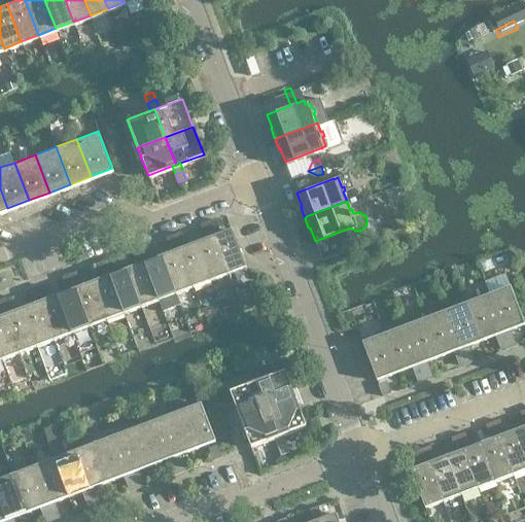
[(217,223),(214,215),(207,218),(210,227),(217,223)]
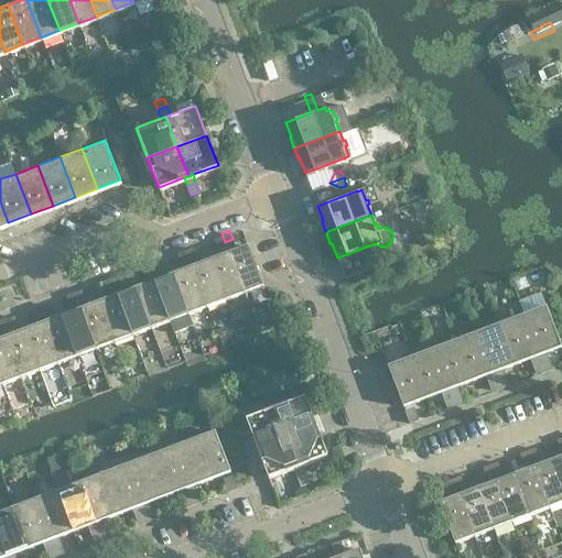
[(225,242),(222,233),(214,236),(217,244),(225,242)]
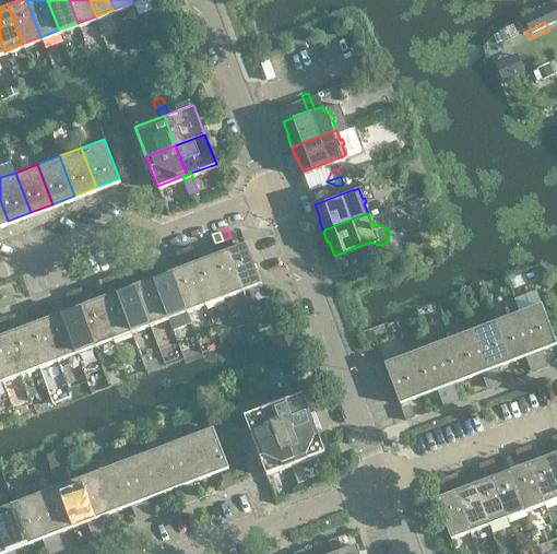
[(260,281),(245,240),(226,248),(240,287),(260,281)]
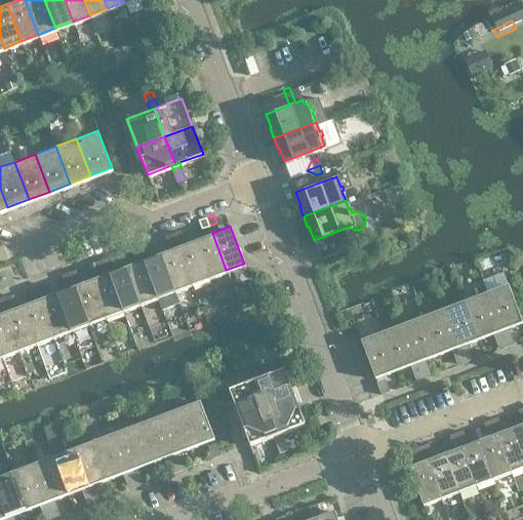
[(182,236),(178,228),(171,231),(174,238),(182,236)]
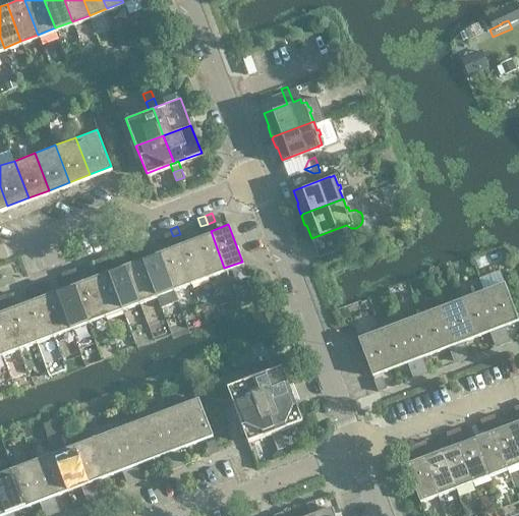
[(173,236),(170,229),(163,231),(166,239),(173,236)]
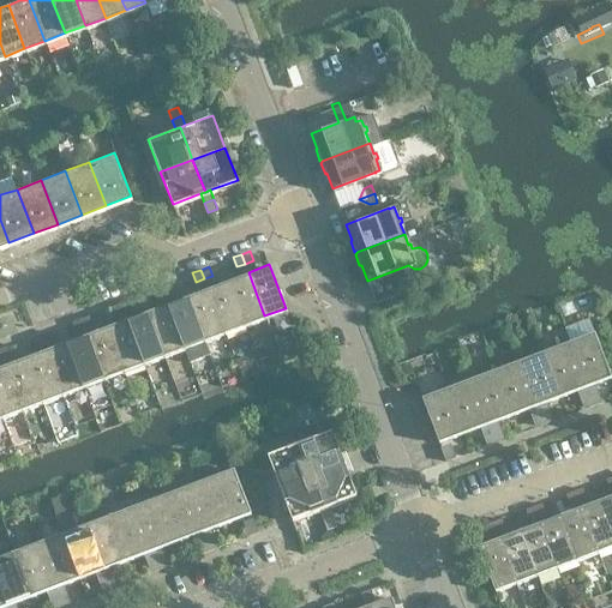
[(264,315),(249,272),(228,280),(245,324),(264,315)]
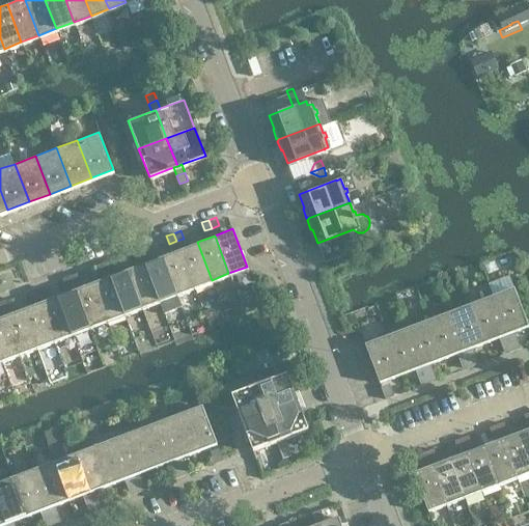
[(358,245),(355,238),(350,239),(344,243),(340,252),(358,245)]
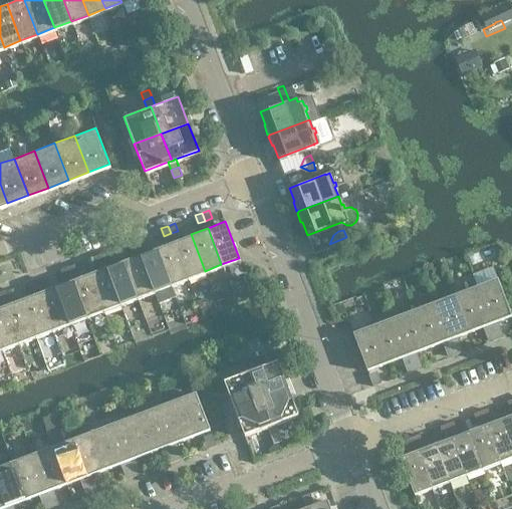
[(205,271),(191,234),(174,241),(188,277),(205,271)]
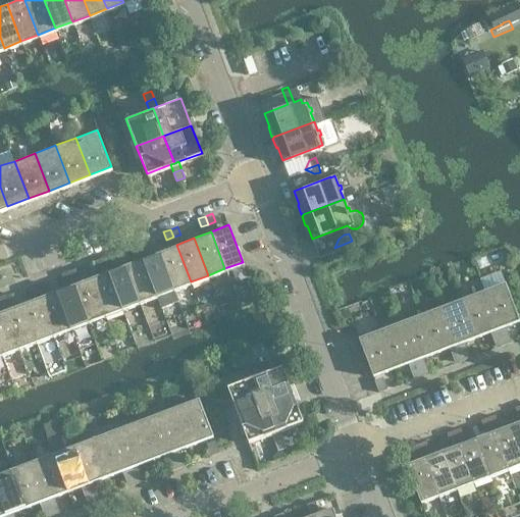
[(146,247),(143,240),(136,242),(139,250),(146,247)]
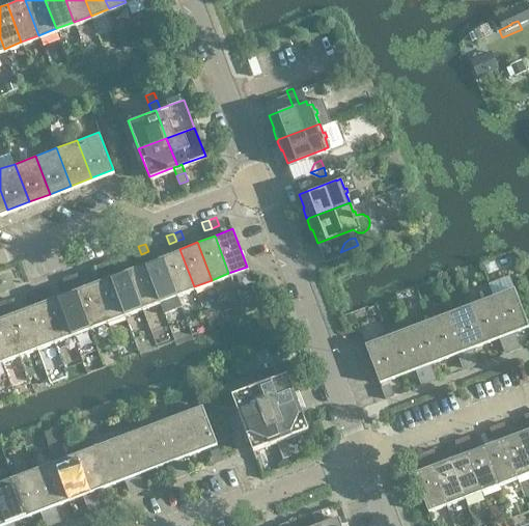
[(141,254),(138,246),(131,249),(134,257),(141,254)]
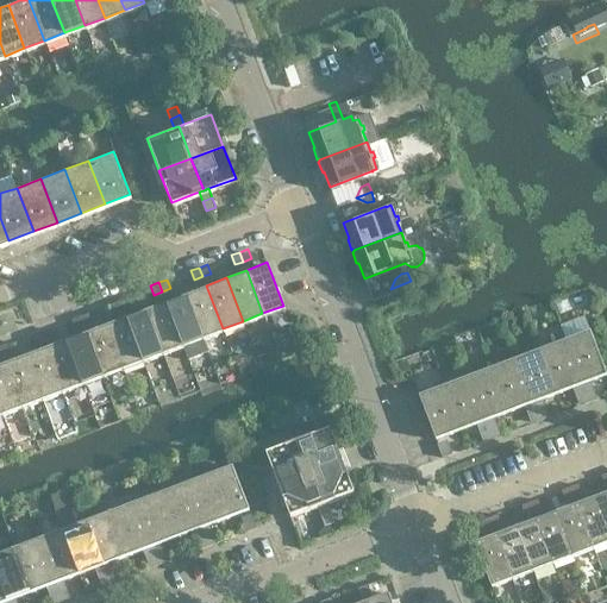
[(223,328),(206,286),(186,293),(202,337),(223,328)]
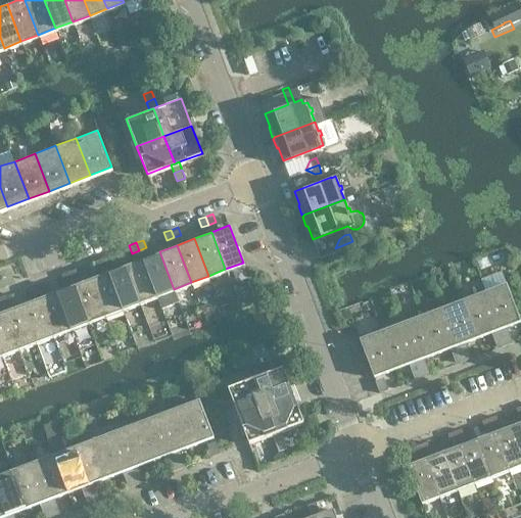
[(174,289),(159,251),(142,257),(156,295),(174,289)]
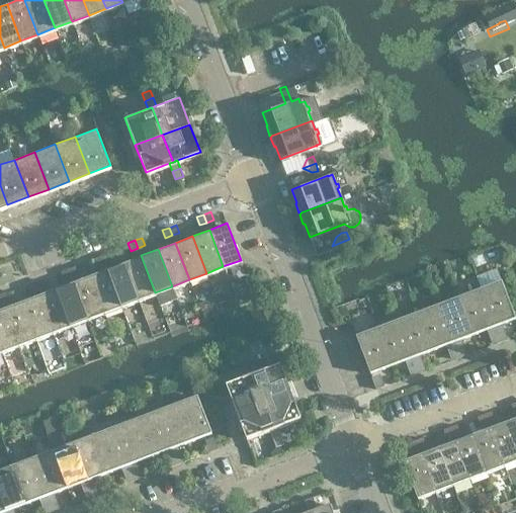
[(111,258),(108,250),(101,253),(104,261),(111,258)]
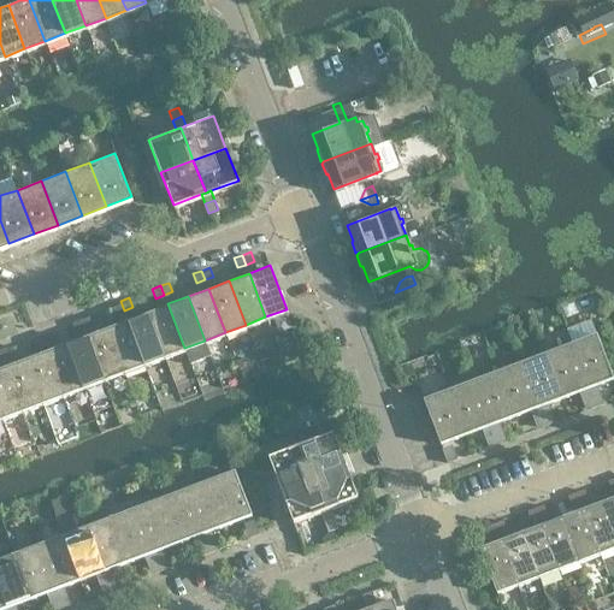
[(124,311),(120,301),(112,305),(116,313),(124,311)]
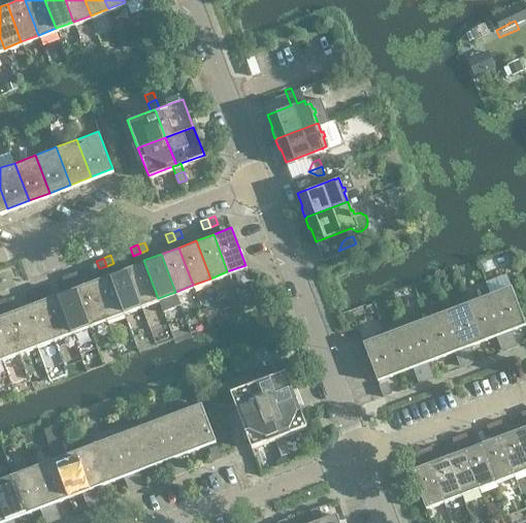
[(158,298),(143,260),(126,267),(140,304),(158,298)]
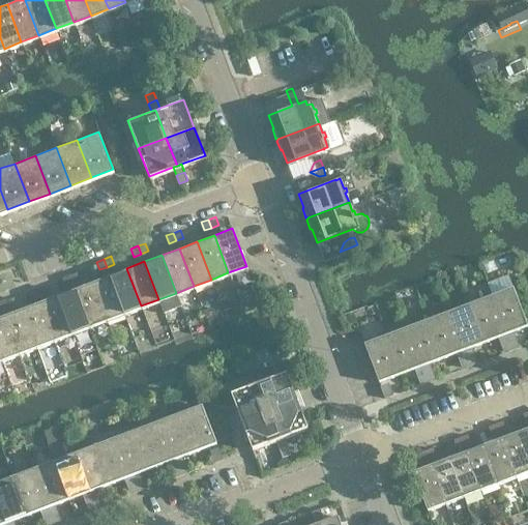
[(141,305),(126,268),(110,274),(123,313),(141,305)]
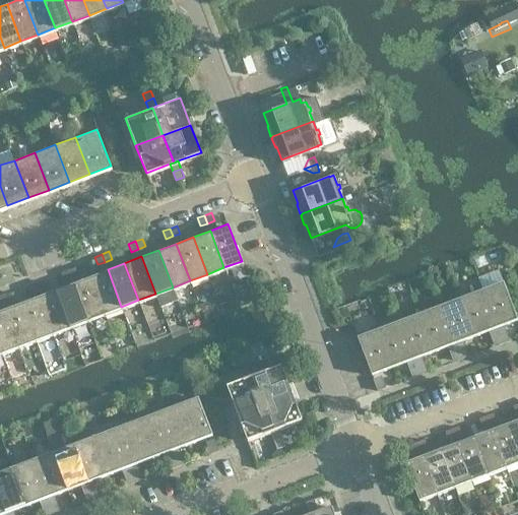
[(77,272),(74,264),(67,267),(70,274),(77,272)]
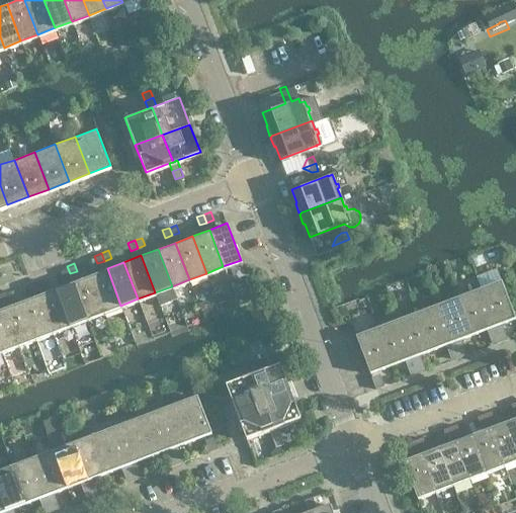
[(70,273),(67,266),(60,268),(63,276),(70,273)]
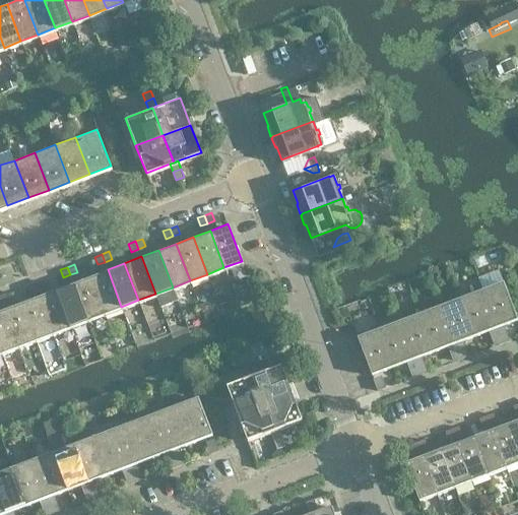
[(121,307),(108,269),(90,275),(105,313),(121,307)]
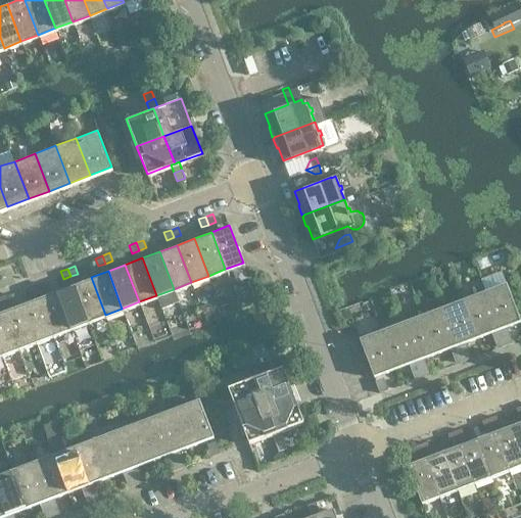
[(105,315),(91,277),(74,284),(88,321),(105,315)]
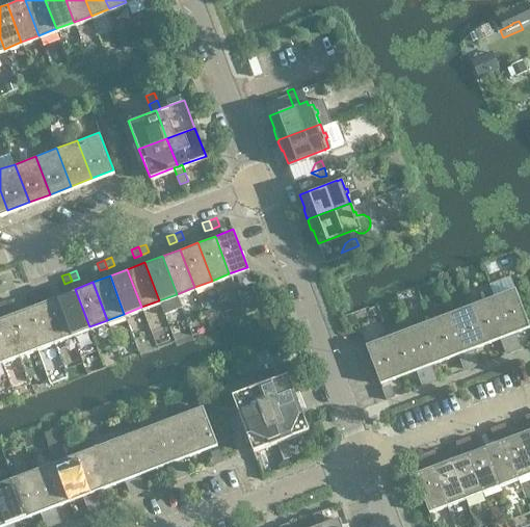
[(44,292),(41,284),(33,287),(36,294),(44,292)]
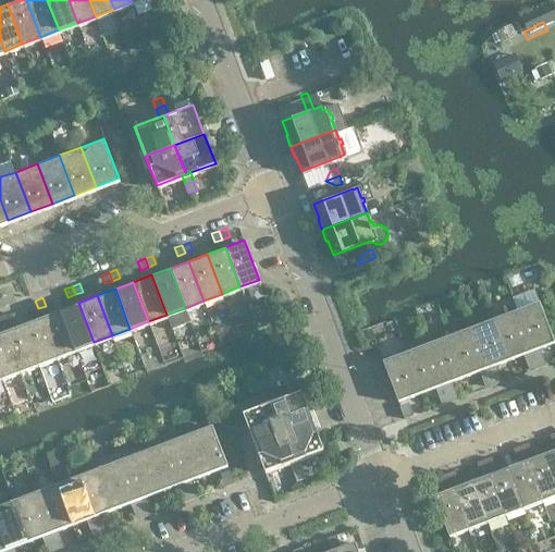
[(553,340),(538,299),(515,308),(530,348),(534,346),(553,340)]
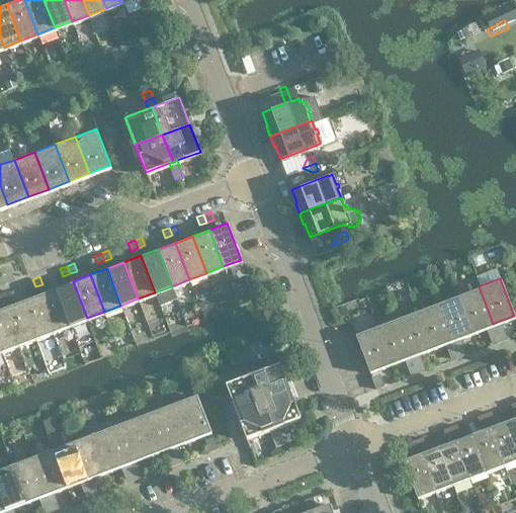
[(35,286),(32,279),(25,281),(28,289),(35,286)]
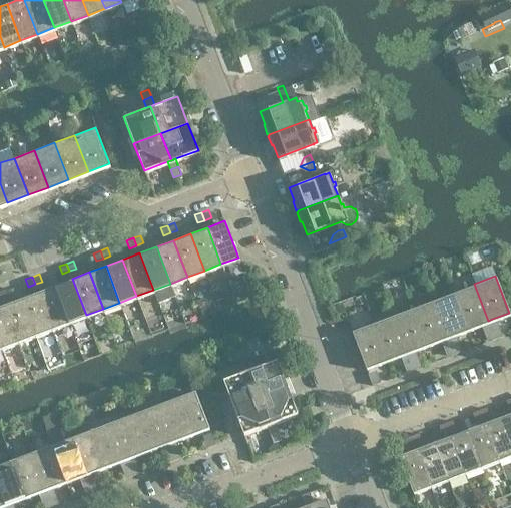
[(86,315),(72,279),(55,285),(69,322),(86,315)]
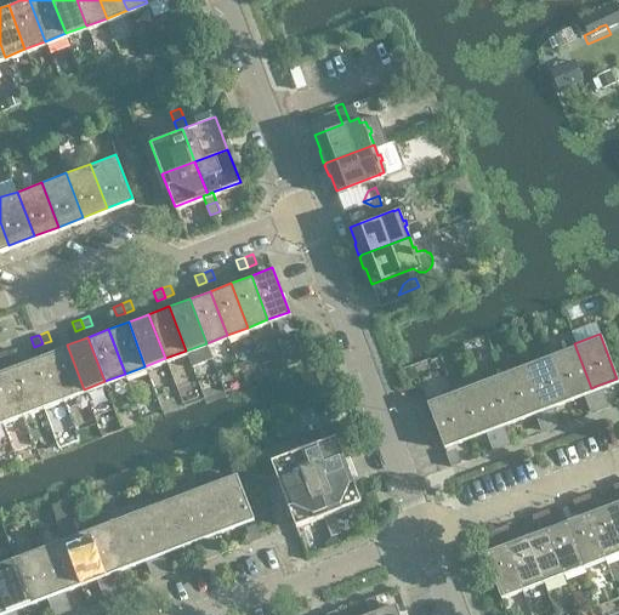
[(591,388),(574,343),(550,353),(567,397),(586,389),(591,388)]
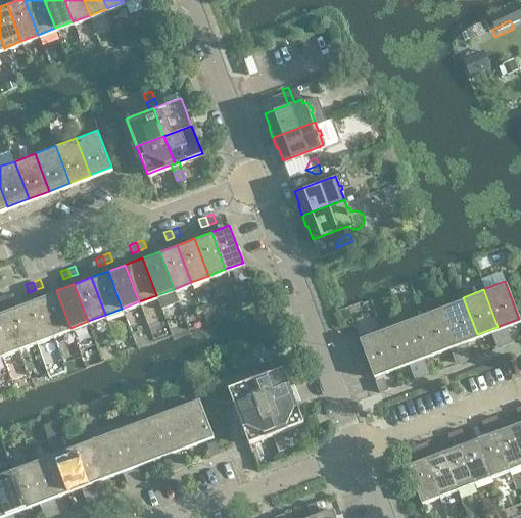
[(70,328),(56,290),(39,296),(53,334),(70,328)]
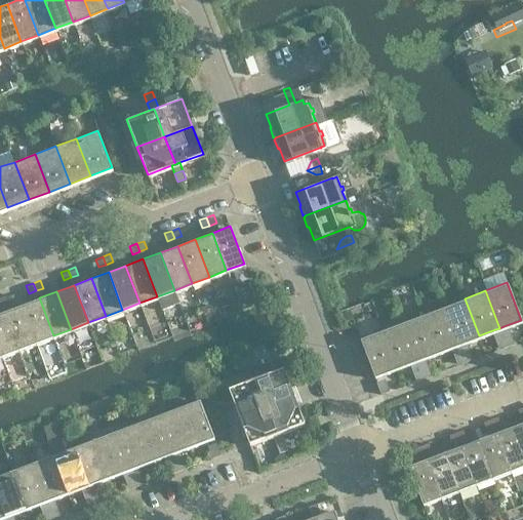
[(8,301),(5,293),(0,294),(0,301),(1,304),(8,301)]
